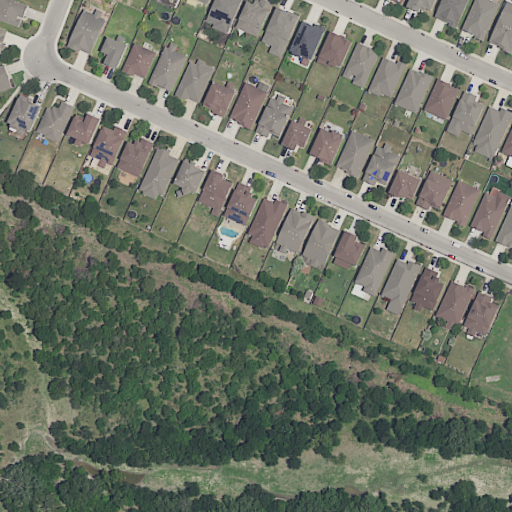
[(0,0),(16,0),(27,4),(19,27),(0,19),(0,0)]
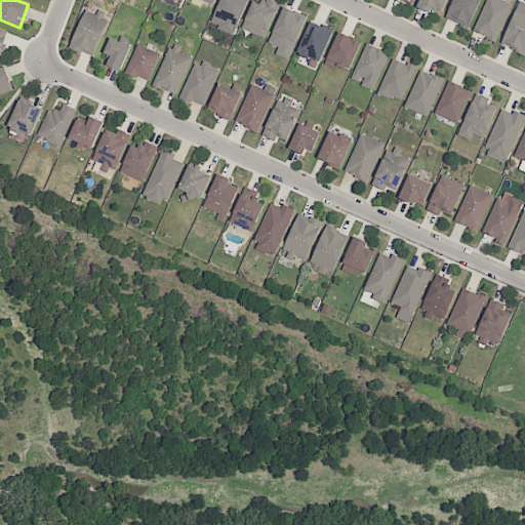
[(223,0),(248,0),(235,31),(213,22),(223,0)]
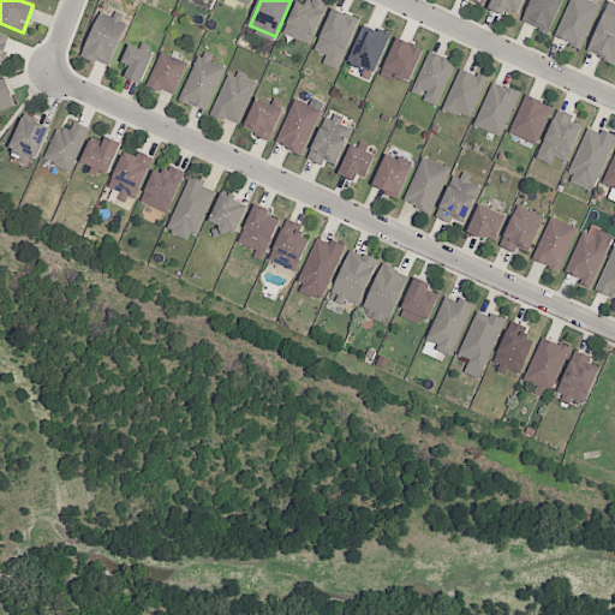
[(330,4),(323,0),(308,0),(306,4),(299,0),(282,33),(309,46),(330,4)]
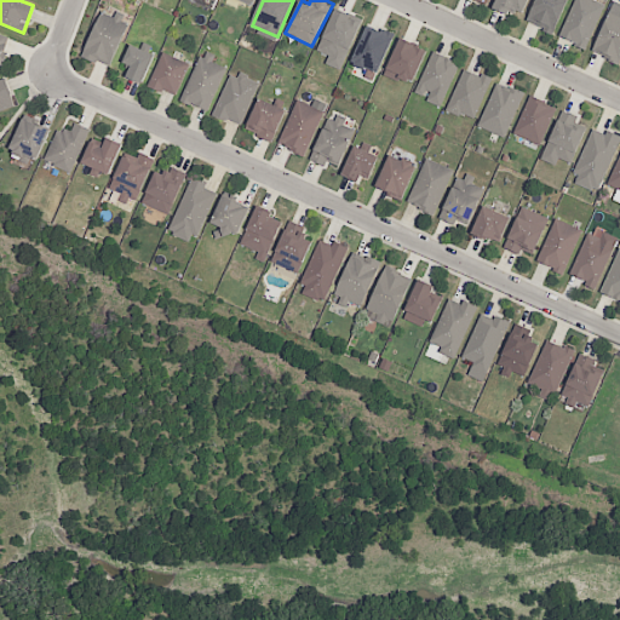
[(492,9),(495,0),(523,0),(517,16),(506,11),(504,15),(492,9)]
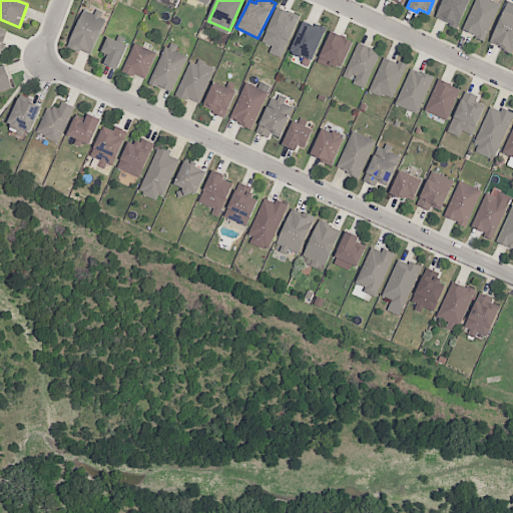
[(435,14),(441,0),(467,0),(457,23),(435,14)]
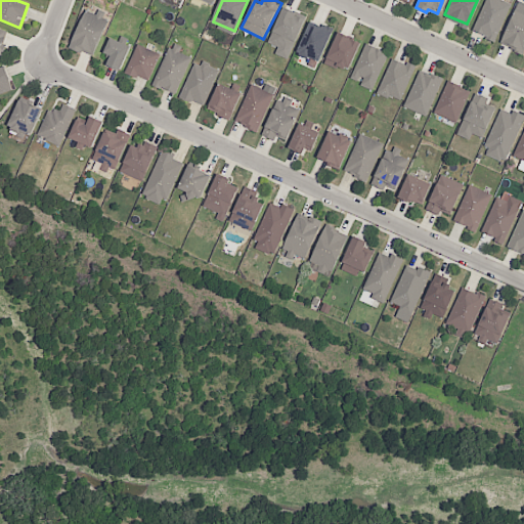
[(472,31),(485,0),(496,0),(510,5),(494,40),(472,31)]
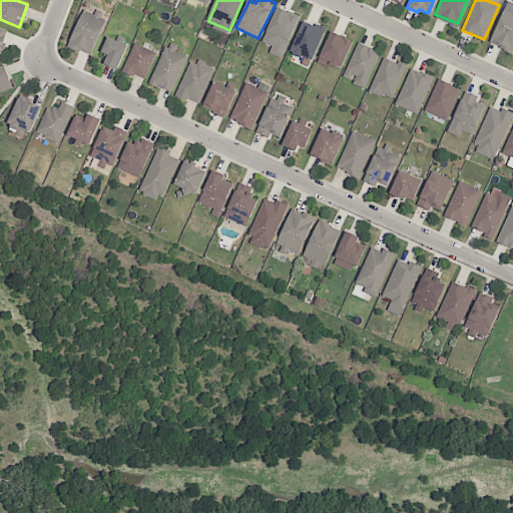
[(277,6),(263,40),(273,44),(271,50),(283,55),(300,16),(277,6)]
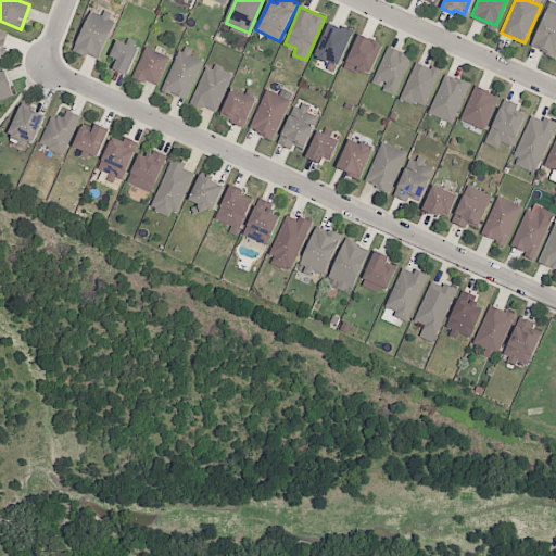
[(532,43),(548,8),(555,11),(555,51),(555,54),(532,43)]
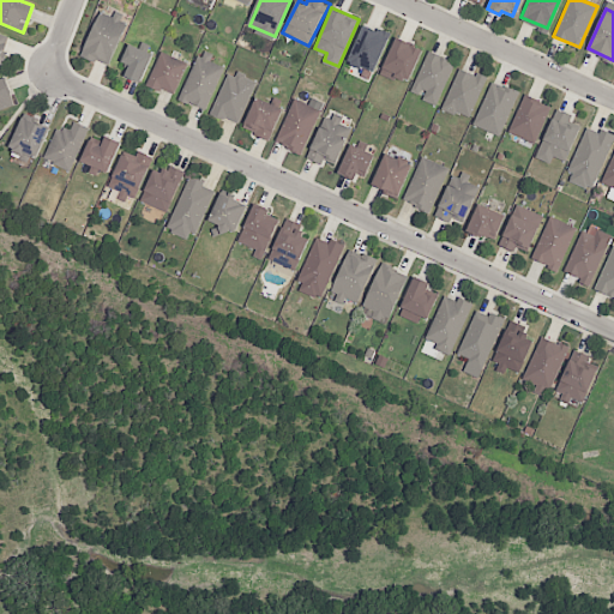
[(128,24),(109,64),(82,50),(101,11),(128,24)]
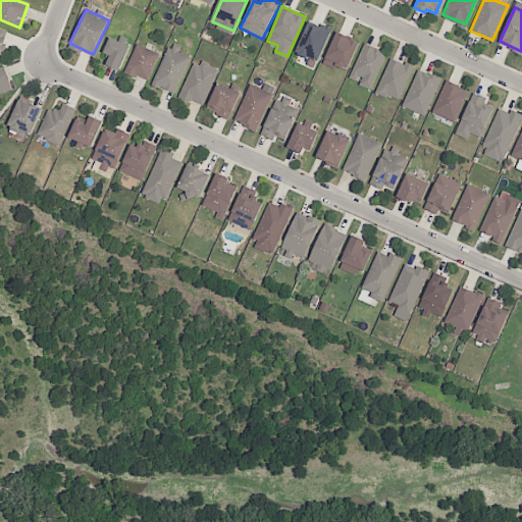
[(296,50),(308,21),(330,31),(317,59),(296,50)]
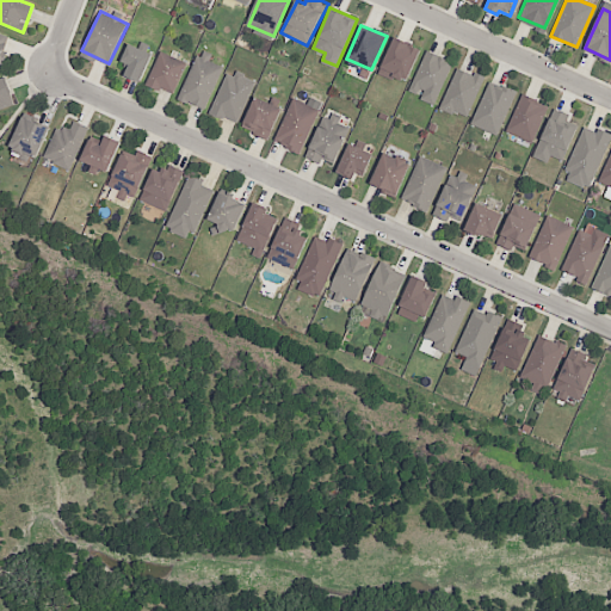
[(0,31),(0,65),(1,66),(12,37),(0,31)]
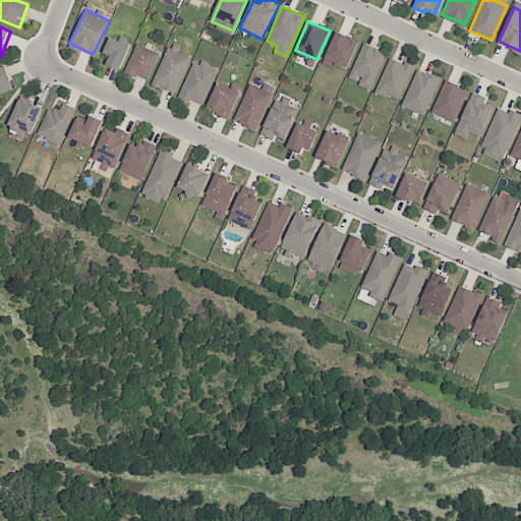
[(324,55),(335,31),(357,41),(346,65),(324,55)]
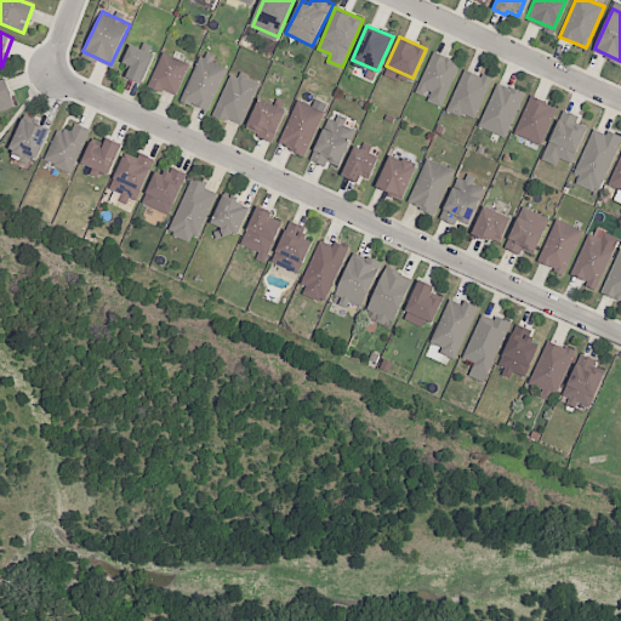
[(154,55),(141,84),(125,77),(131,66),(123,62),(131,44),(154,55)]
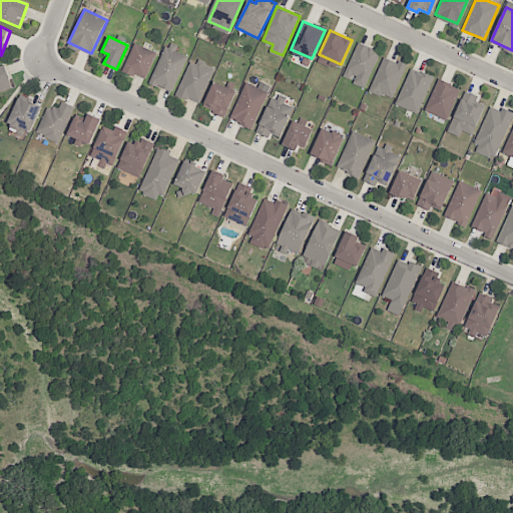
[(155,53),(144,77),(123,67),(134,43),(155,53)]
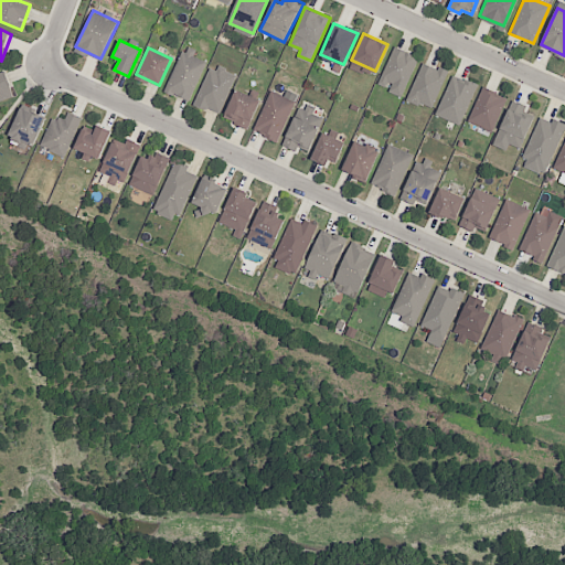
[(379,82),(393,49),(417,59),(402,92),(379,82)]
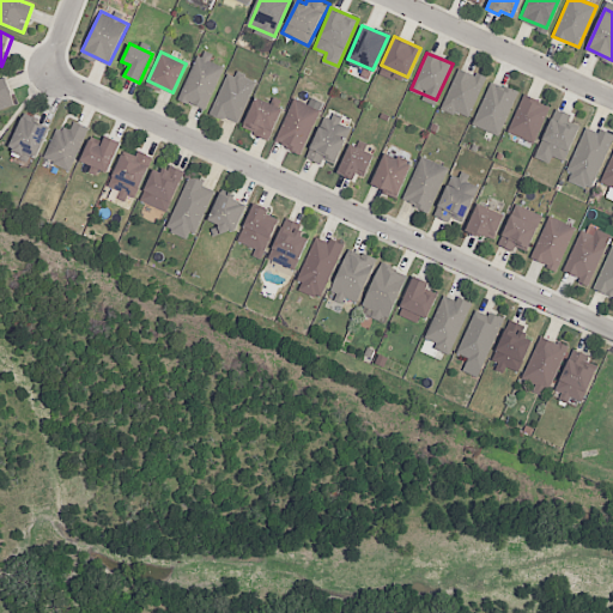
[(224,68),(205,109),(178,97),(196,56),(224,68)]
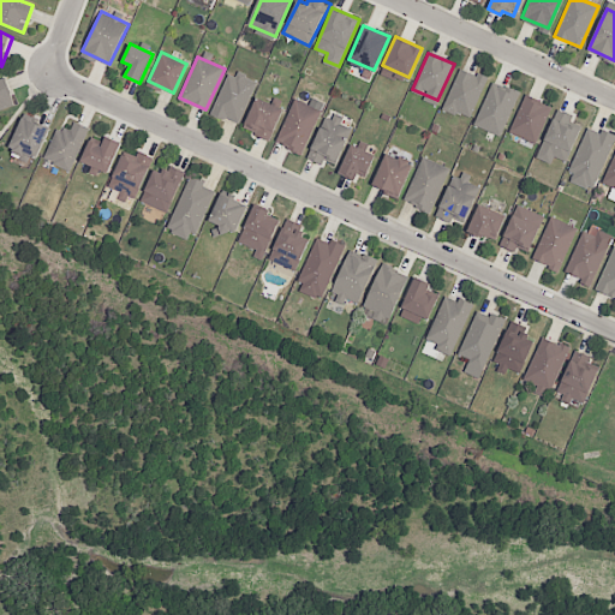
[(442,105),(460,66),(485,78),(467,117),(442,105)]
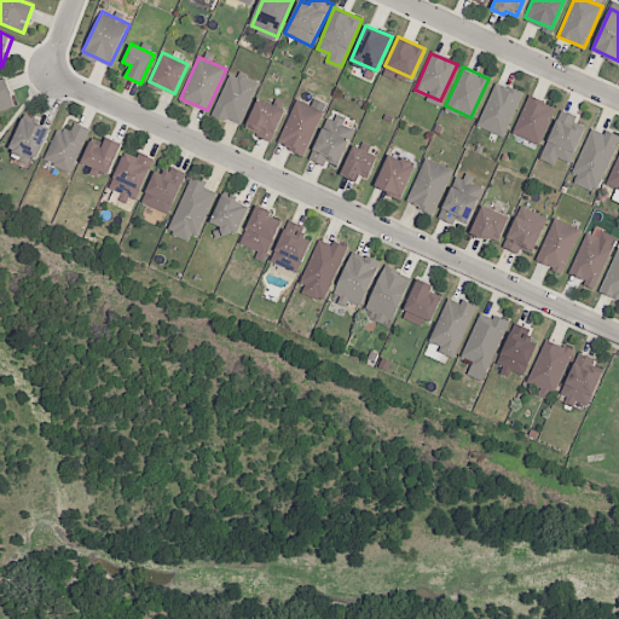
[(215,111),(232,74),(255,85),(238,121),(215,111)]
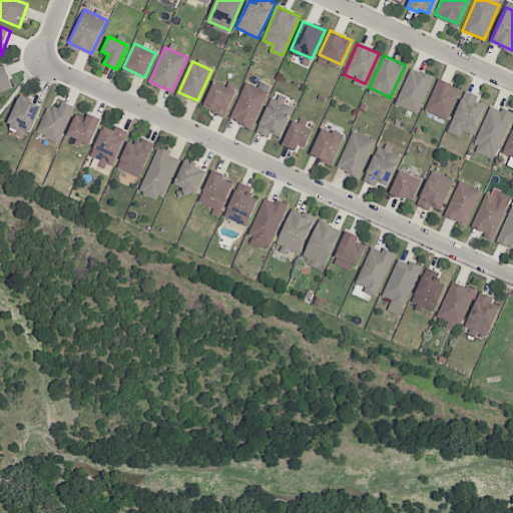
[(0,89),(0,63),(1,63),(10,85),(0,89)]
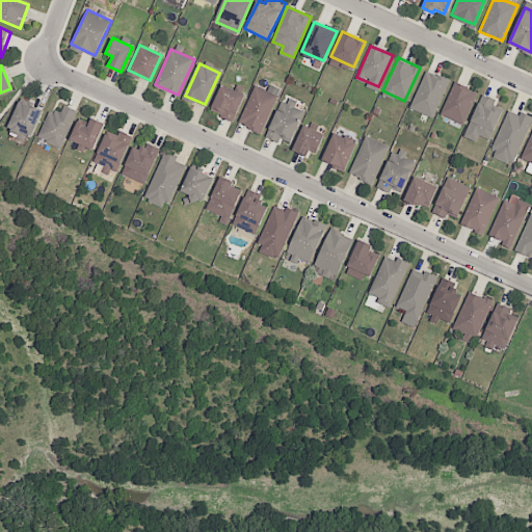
[(410,104),(426,70),(447,79),(431,113),(410,104)]
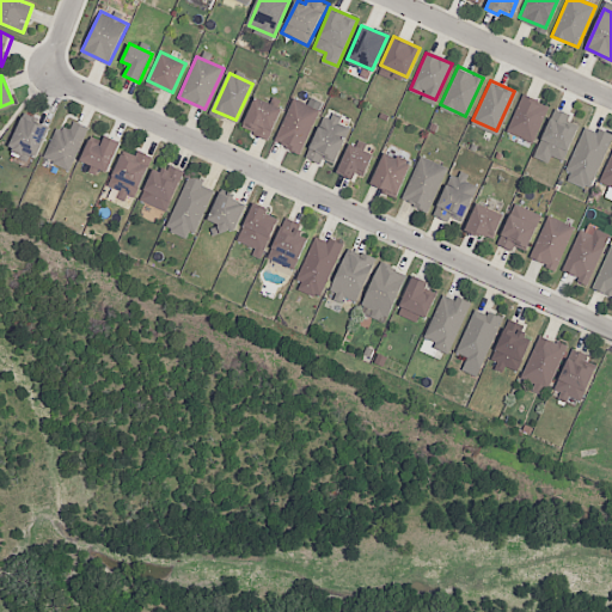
[(510,133),(527,96),(549,105),(532,142),(510,133)]
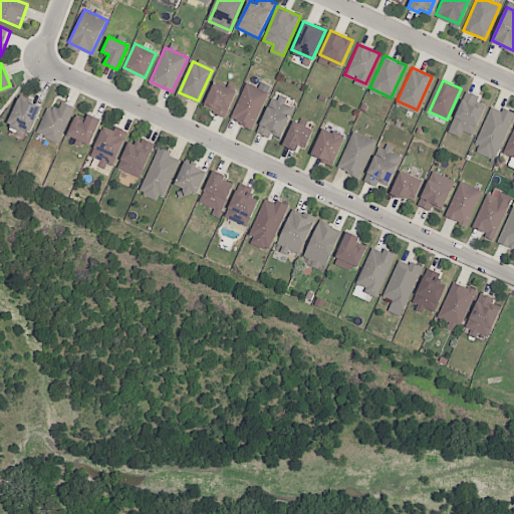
[(236,91),(224,115),(204,105),(215,81),(236,91)]
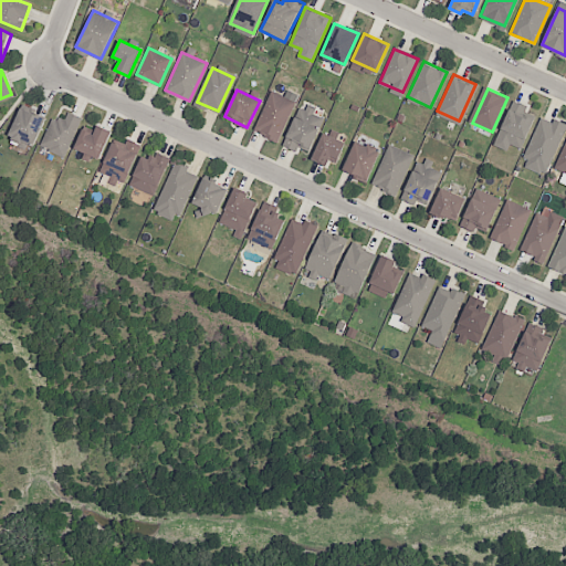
[(294,103),(276,143),(254,133),(272,93),(294,103)]
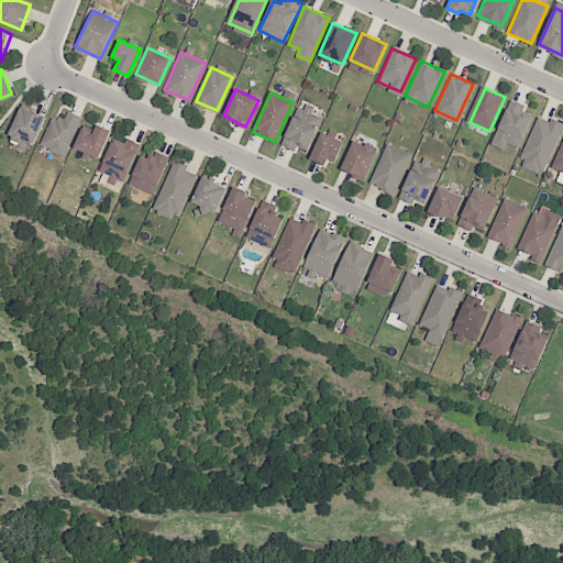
[(515,146),(493,138),(509,102),(523,109),(521,114),(528,117),(515,146)]
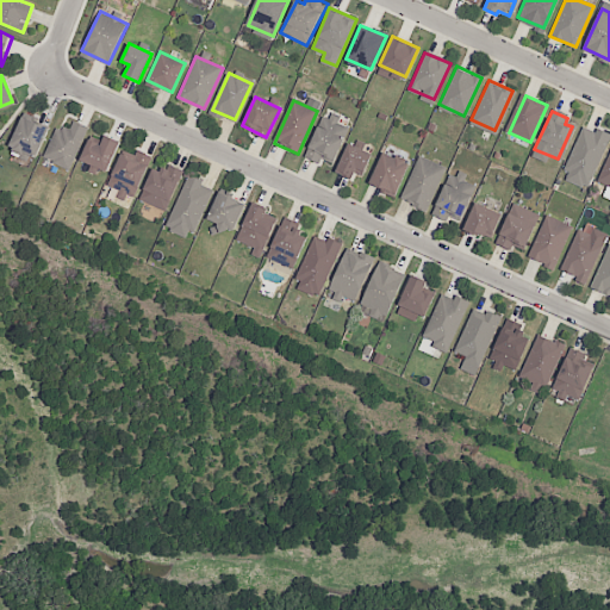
[(47,126),(35,156),(10,147),(22,117),(47,126)]
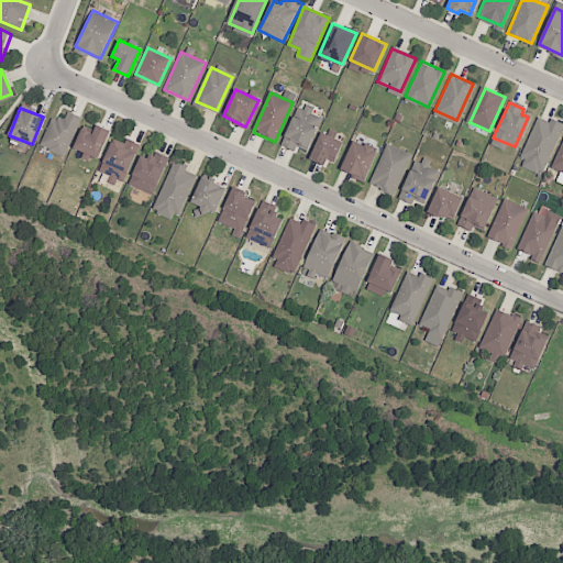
[(297,110),(319,119),(305,153),(283,143),(297,110)]
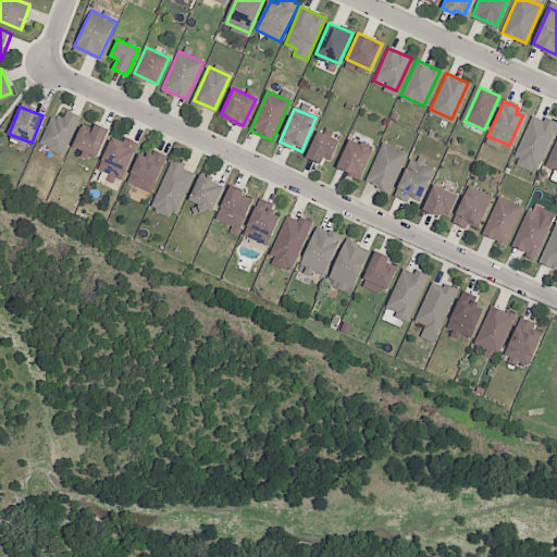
[(82,119),(66,111),(63,119),(58,116),(56,120),(51,119),(38,143),(48,147),(47,150),(61,158),(82,119)]
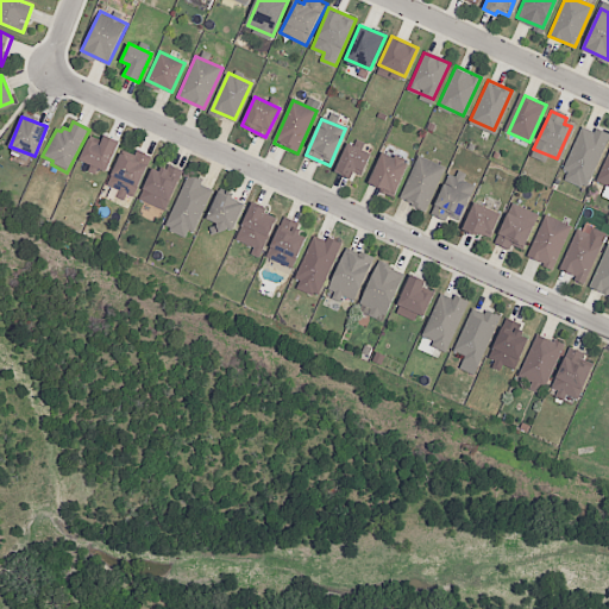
[(567,163),(583,129),(594,133),(595,130),(608,136),(591,174),(567,163)]
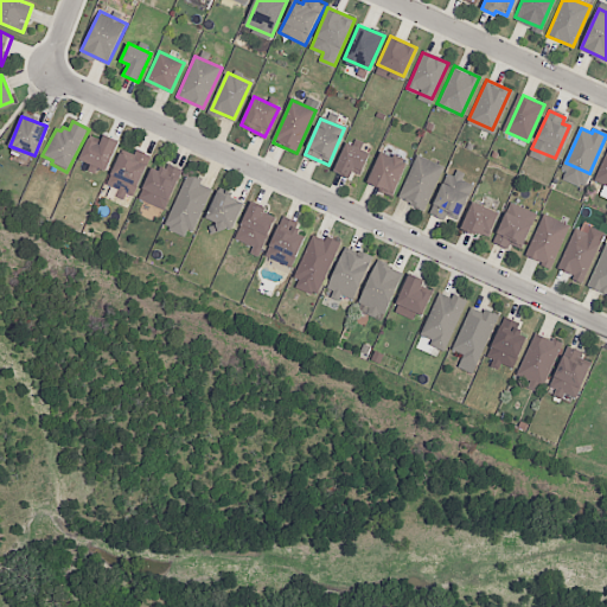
[(116,141),(104,170),(81,159),(89,140),(100,145),(103,135),(116,141)]
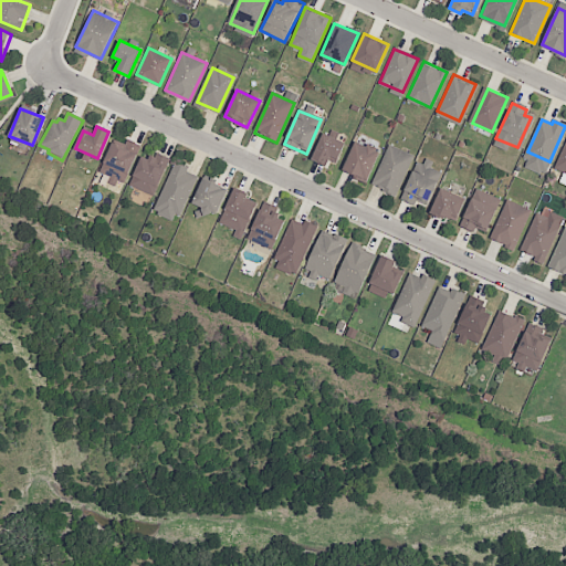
[(311,158),(322,133),(344,143),(336,161),(325,157),(322,163),(311,158)]
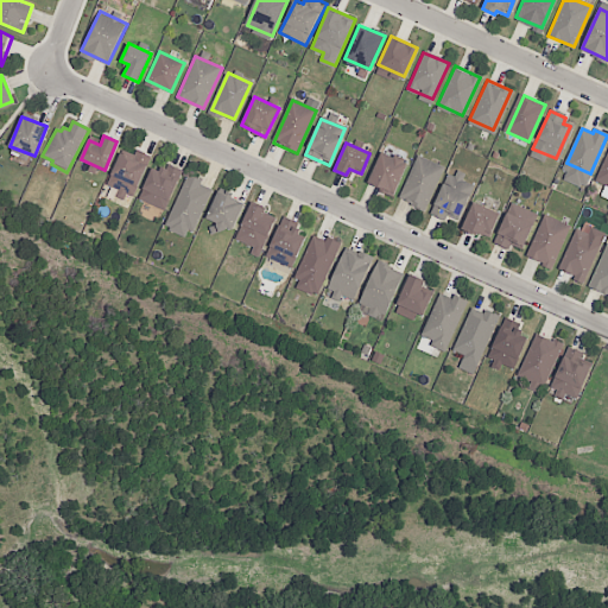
[(146,164),(134,191),(109,181),(120,152),(146,164)]
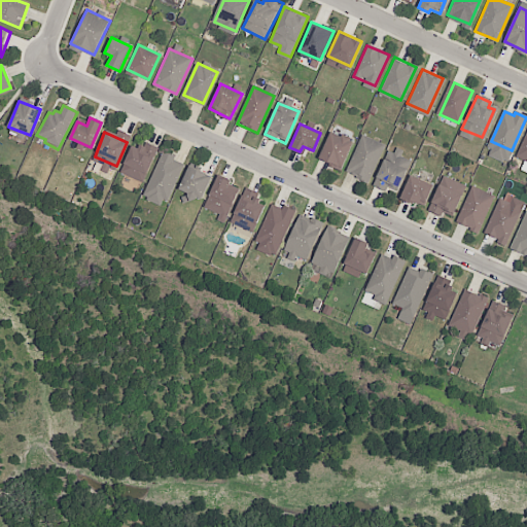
[(353,142),(342,167),(320,156),(331,132),(353,142)]
